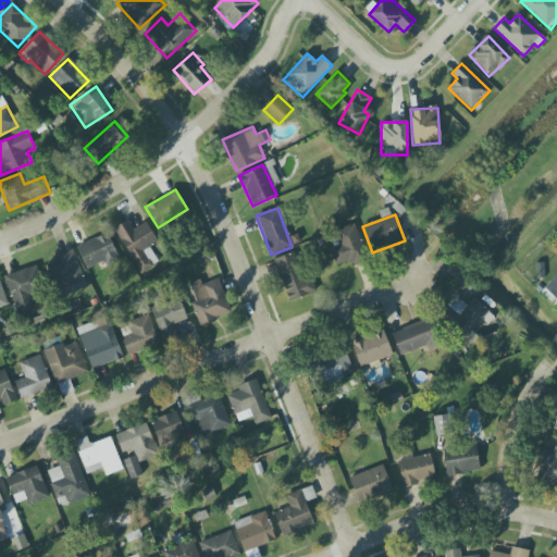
[(144,250),(158,243),(147,222),(133,230),(127,220),(114,229),(140,274),(152,267),(144,250)]
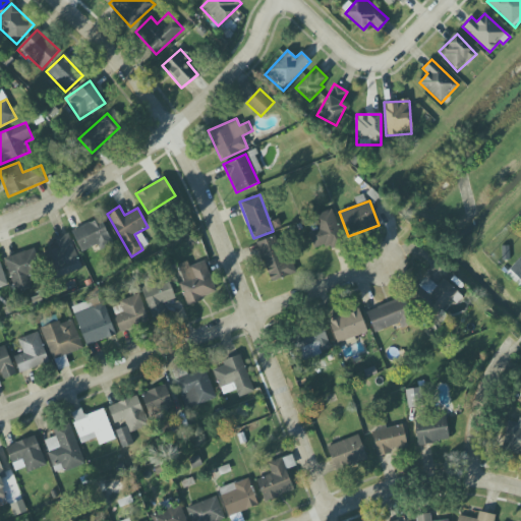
[(317,249),(342,242),(332,210),(307,217),(317,249)]
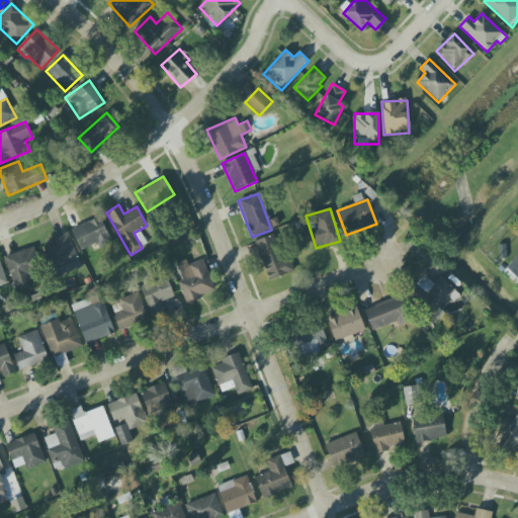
[(82,253),(111,241),(101,217),(72,229),(82,253)]
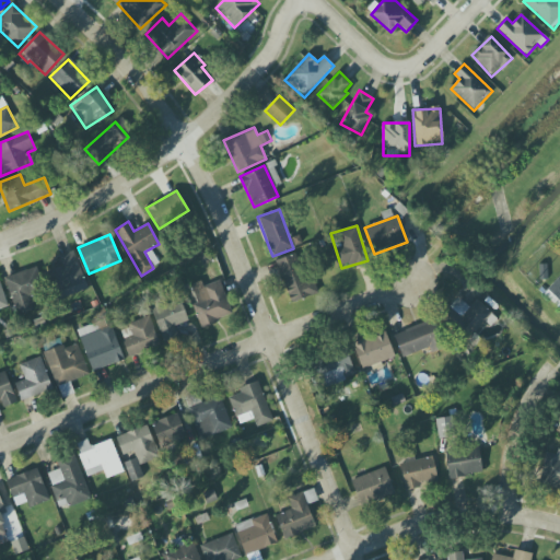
[(55,300),(86,290),(74,251),(59,256),(62,267),(47,271),(55,300)]
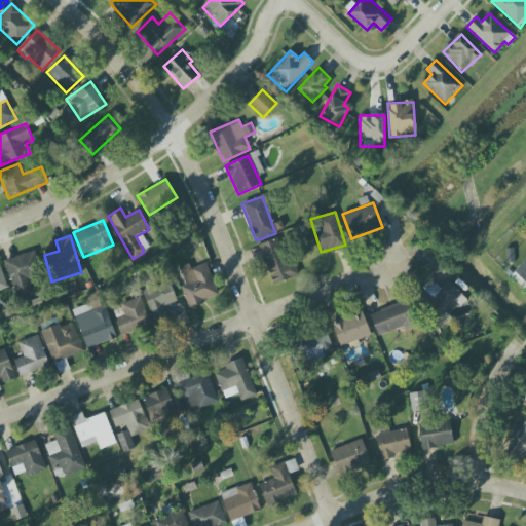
[(273,286),(295,277),(280,237),(258,246),(273,286)]
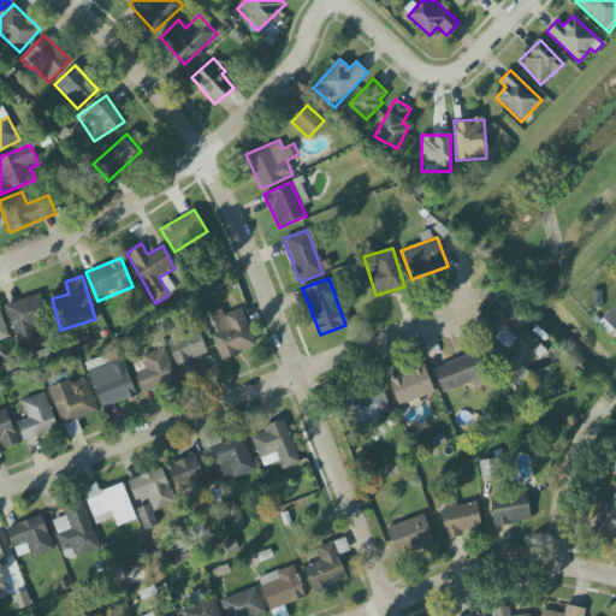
[(19,347),(40,339),(34,325),(49,320),(40,294),(5,307),(19,347)]
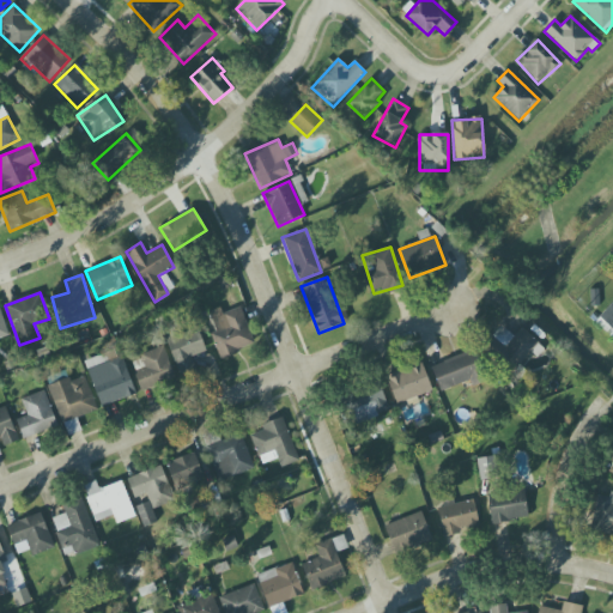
[(612,302),(594,322),(612,339),(612,302)]
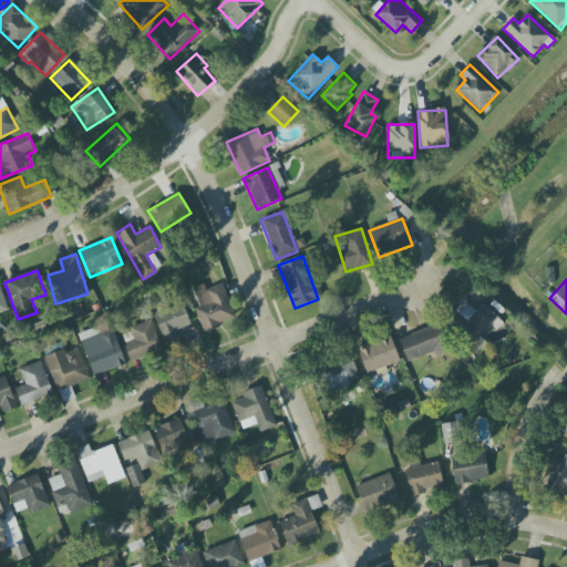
[(199,308),(196,309),(202,330),(235,321),(224,285),(205,289),(204,285),(194,288),(199,308)]
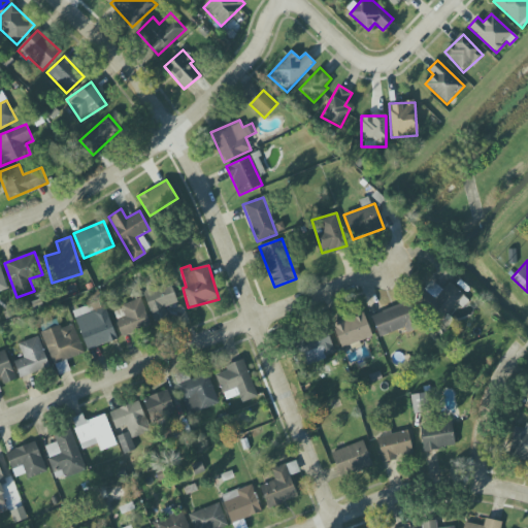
[(442,290),(432,281),(418,297),(444,322),(466,297),(449,283),(442,290)]
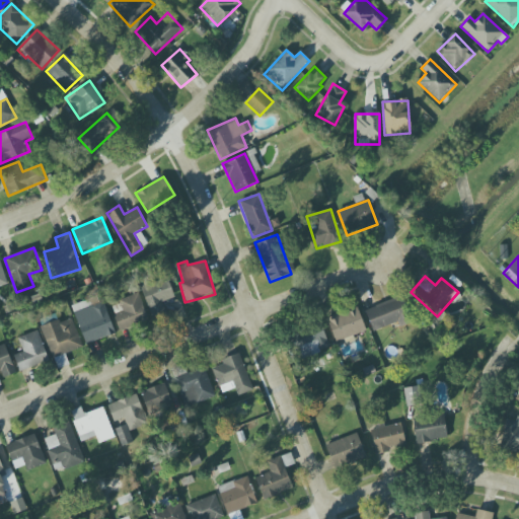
[(152,317),(165,312),(161,303),(175,298),(166,278),(140,289),(152,317)]
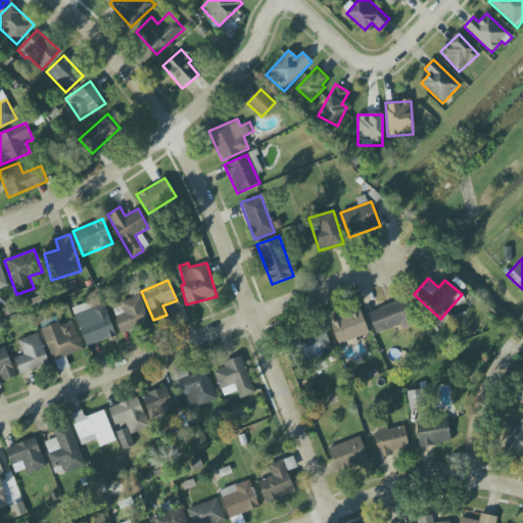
[(111,306),(122,333),(149,323),(139,296),(111,306)]
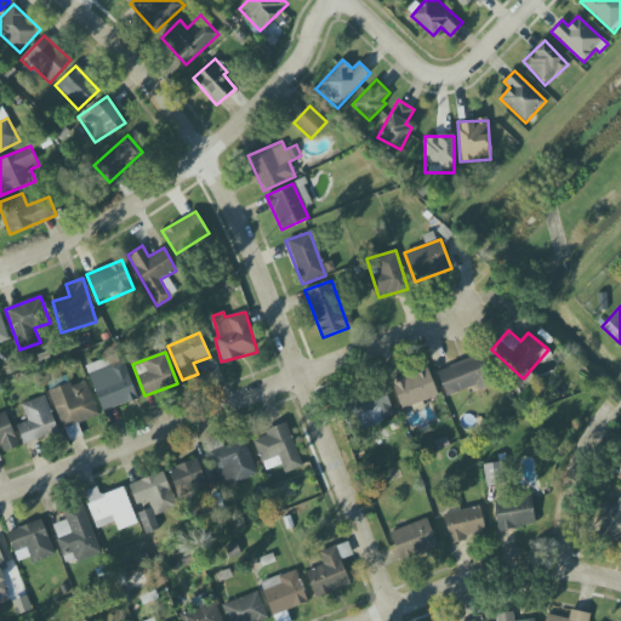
[(102,412),(137,400),(121,354),(86,366),(102,412)]
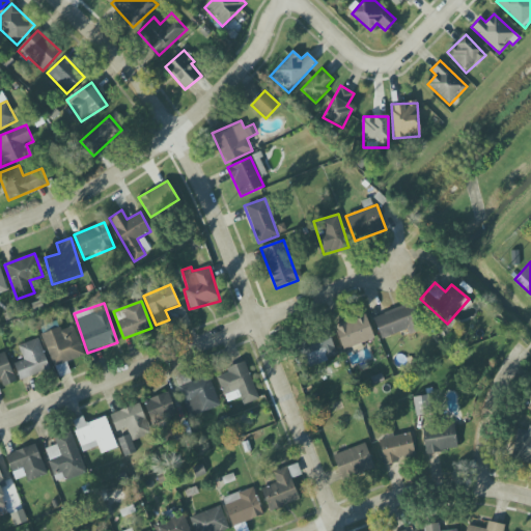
[(373,317),(382,339),(407,330),(409,335),(419,331),(409,304),(373,317)]
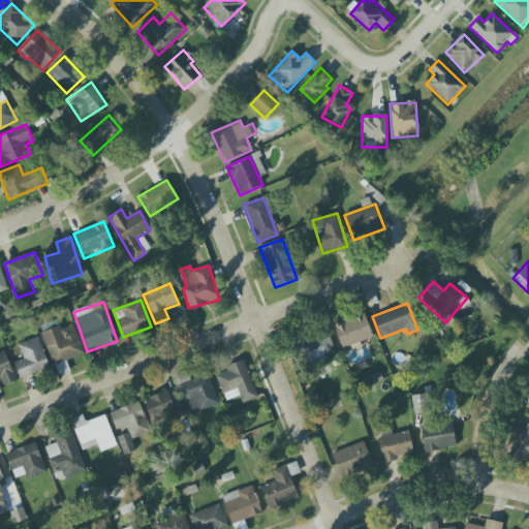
[(342,349),(373,338),(364,313),(333,324),(342,349)]
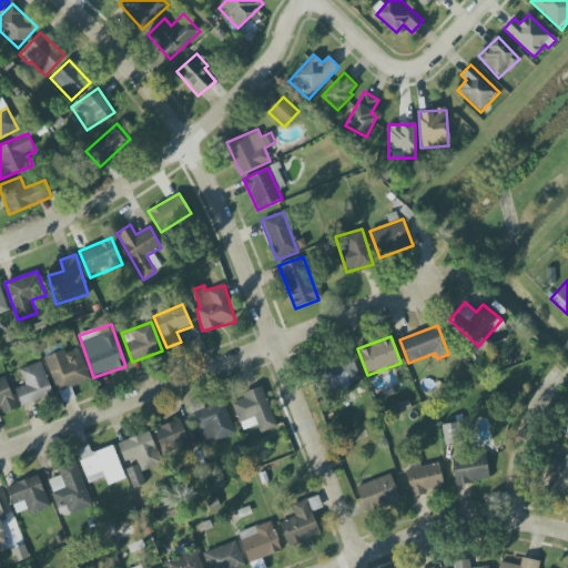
[(43,357),(57,393),(90,381),(79,348),(67,353),(64,350),(43,357)]
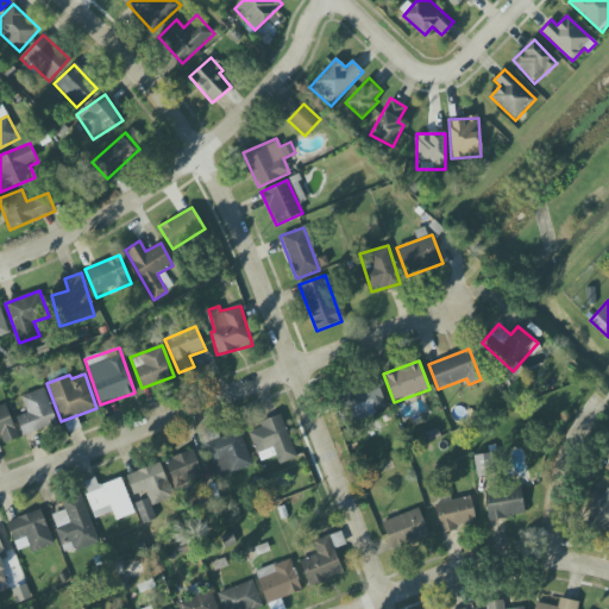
[(388,407),(376,380),(334,397),(346,425),(388,407)]
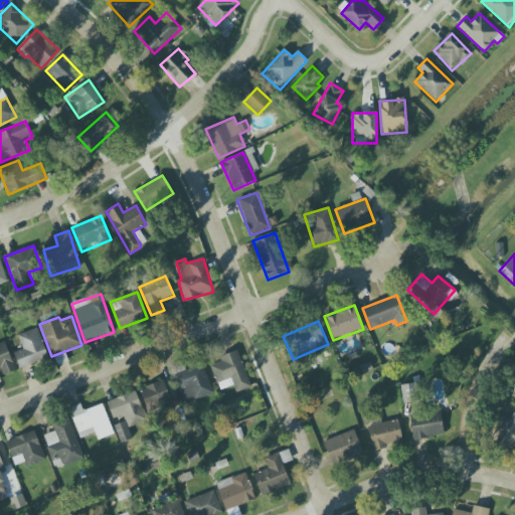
[(18,335),(23,349),(14,352),(20,369),(48,359),(37,328),(18,335)]
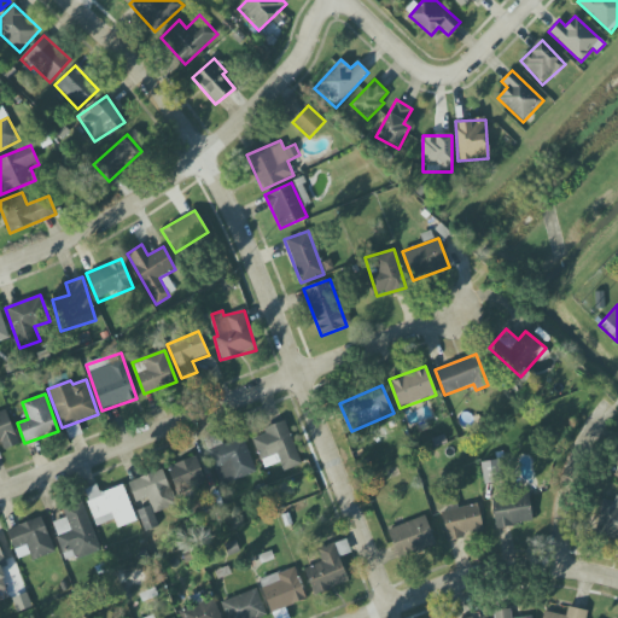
[(263,429),(266,435),(252,438),(263,468),(280,462),(283,471),(301,465),(285,420),(263,429)]
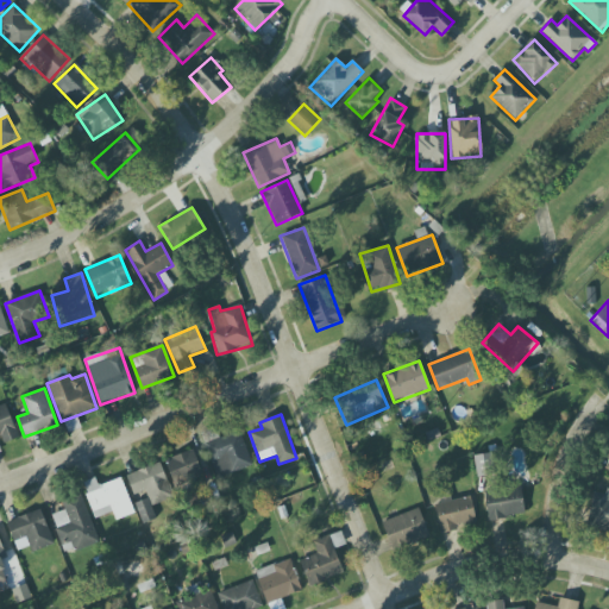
[(252,465),(239,431),(205,444),(218,478),(252,465)]
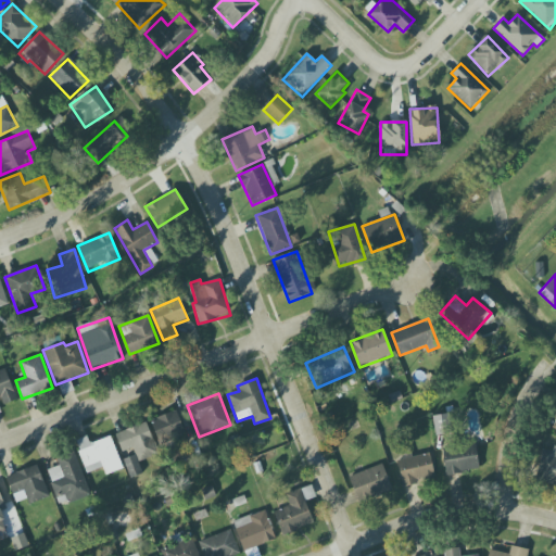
[(185,433),(176,411),(151,419),(160,442),(185,433)]
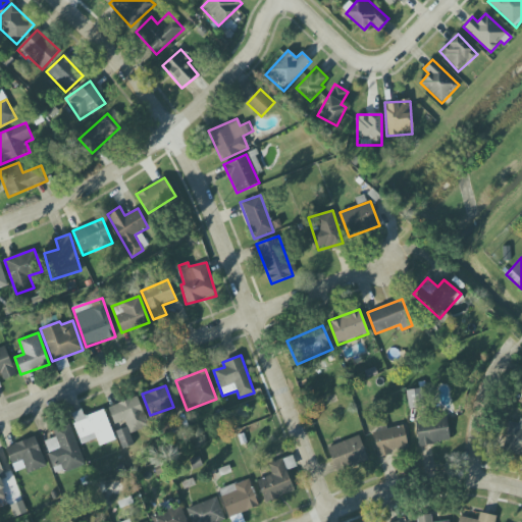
[(108,407),(114,424),(124,421),(126,427),(116,431),(122,449),(134,446),(129,433),(148,427),(138,397),(108,407)]
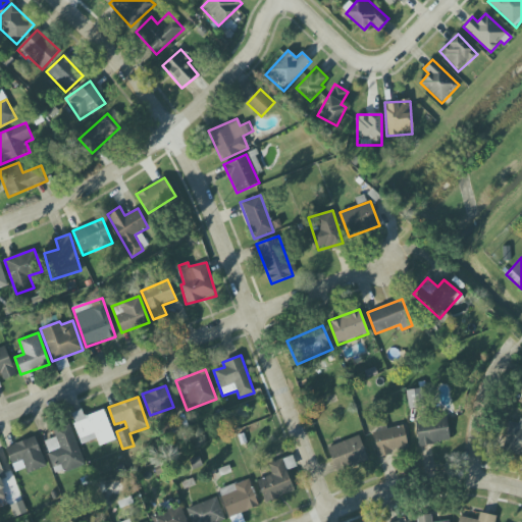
[(104,410),(85,417),(82,410),(70,414),(82,445),(97,438),(99,446),(115,440),(104,410)]
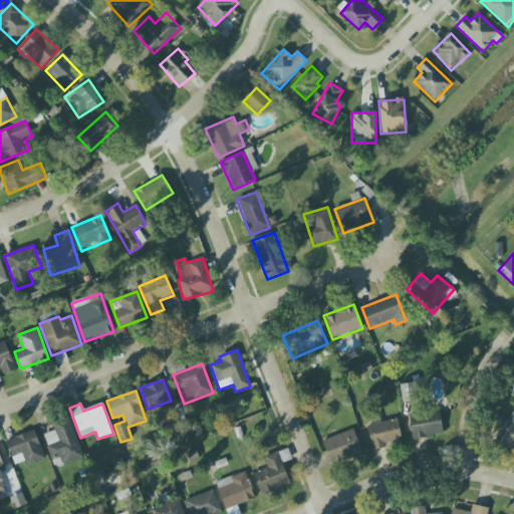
[(412,439),(442,436),(440,412),(409,415),(412,439)]
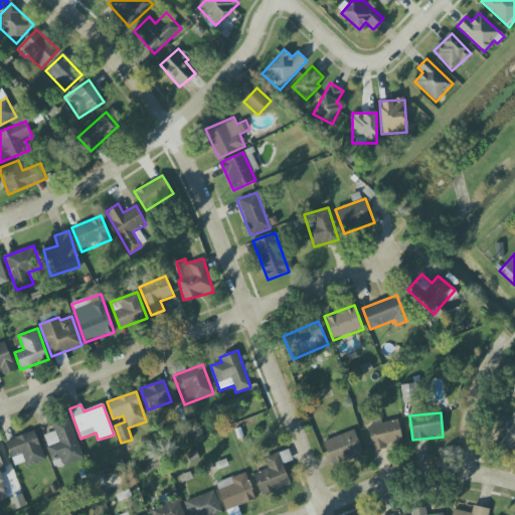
[(496,446),(514,449),(514,416),(502,414),(496,446)]
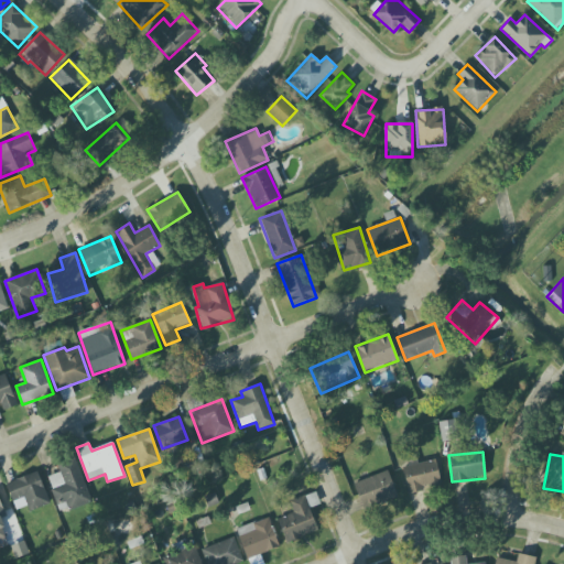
[(47,477),(57,505),(67,501),(71,511),(93,502),(75,458),(56,465),(60,473),(47,477)]
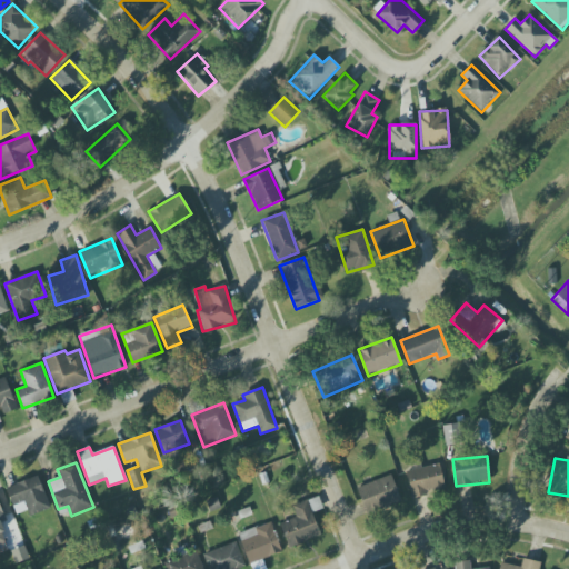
[(411,498),(445,492),(440,465),(407,470),(411,498)]
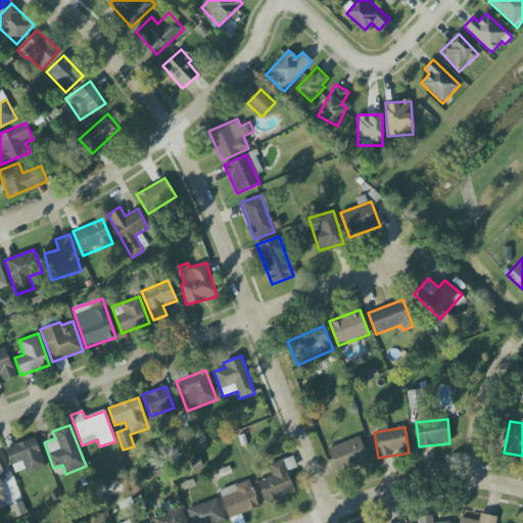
[(11,466),(21,462),(27,474),(46,467),(35,437),(5,448),(11,466)]
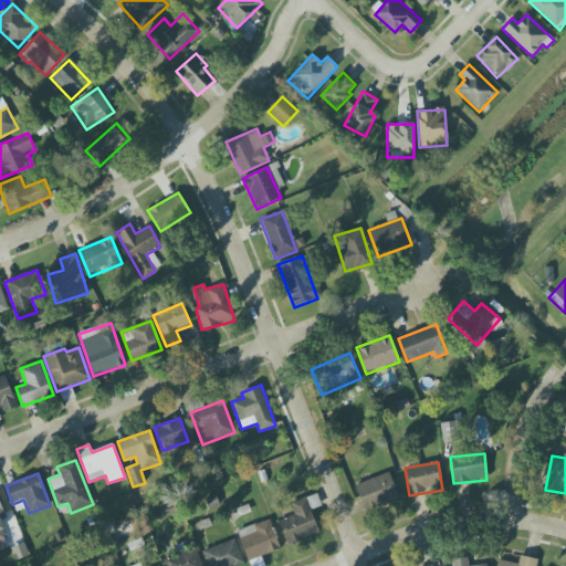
[(364,511),(399,501),(390,473),(356,483),(364,511)]
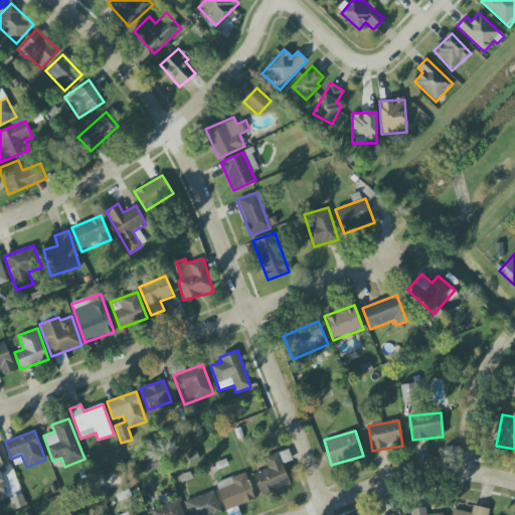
[(291,485),(283,464),(292,461),(288,450),(264,458),(268,469),(253,474),(261,495),(291,485)]
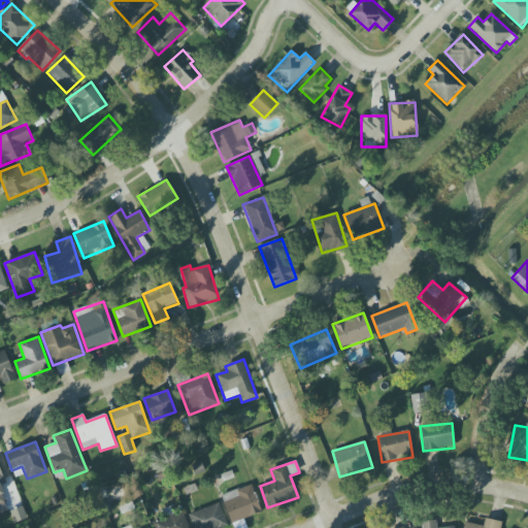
[(262,513),(253,485),(222,495),(232,527),(244,527),(241,520),(262,513)]
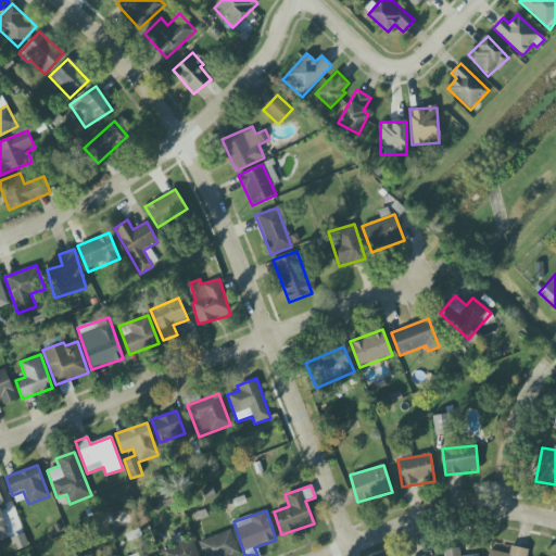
[(203,555),(232,555),(240,554),(230,530),(199,542),(203,555)]
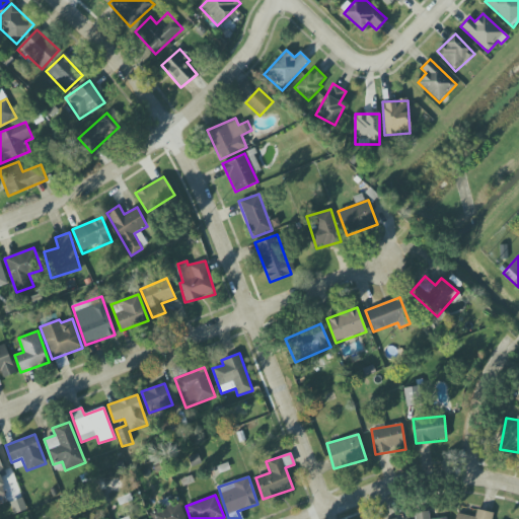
[(184,518),(179,502),(149,513),(151,518),(184,518)]
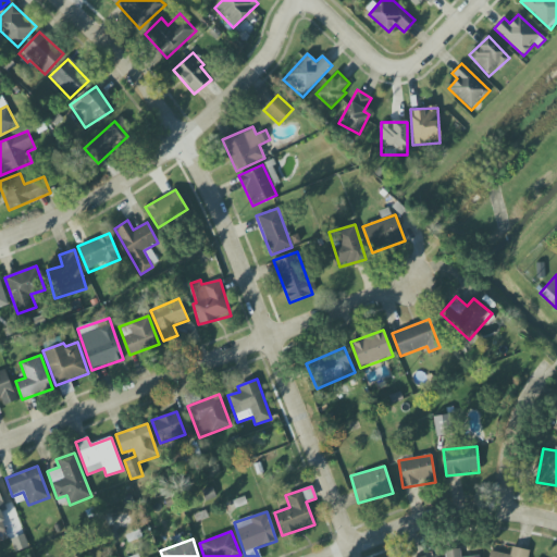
[(527,556),(529,551),(511,547),(509,555),(492,552),(490,556),(527,556)]
